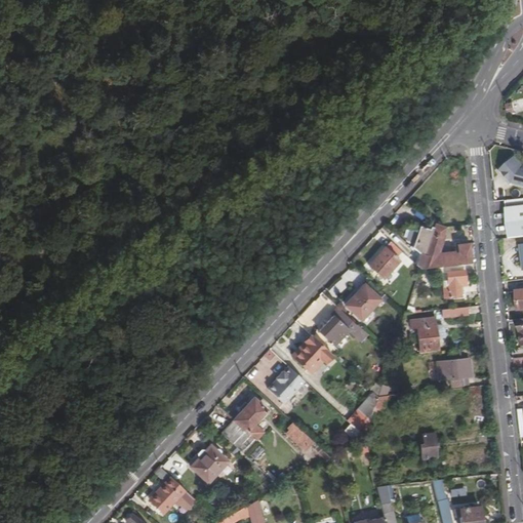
[(507,104),(509,114),(516,113),(513,103),(507,104)]
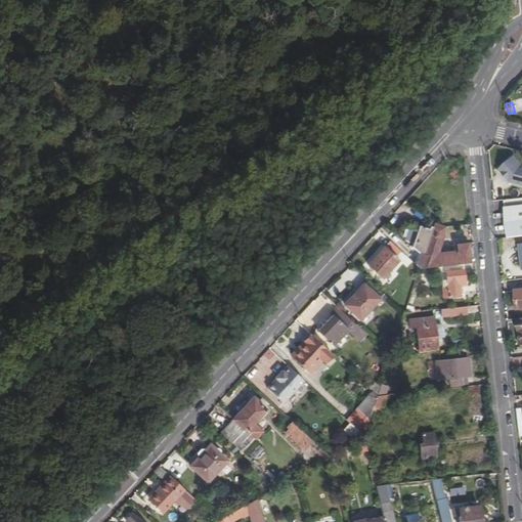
[(516,177),(521,173),(521,157),(520,156),(518,159),(515,156),(499,170),(510,183),(516,177)]
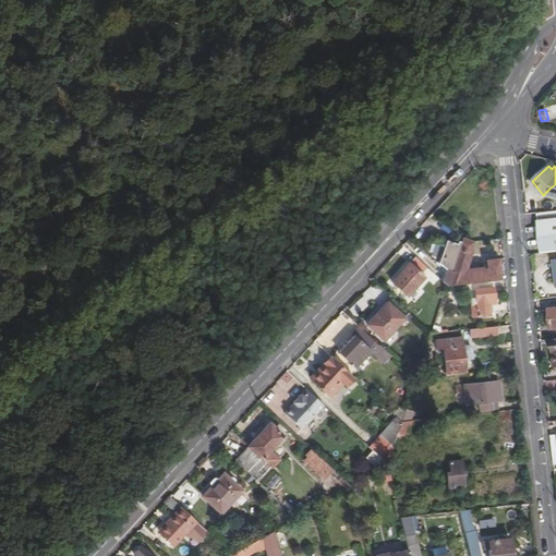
[(555,210),(539,213),(543,252),(555,250),(555,210)]
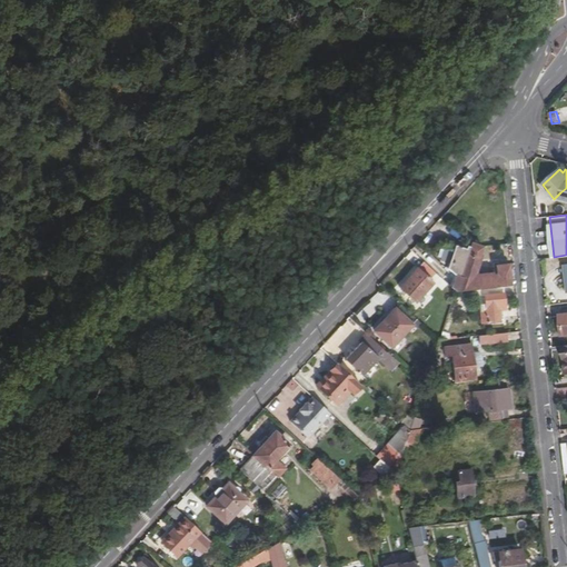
[(484,288),(503,286),(511,285),(509,265),(497,266),(497,276),(473,278),(483,247),(473,244),(470,248),(461,276),(457,275),(456,276),(453,287),(456,291),(457,291),(484,288)]
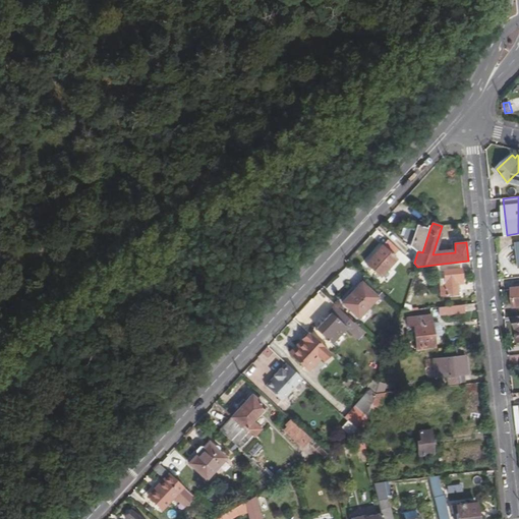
[(409,244),(417,252),(418,251),(422,252),(430,227),(428,226),(427,228),(416,225),(409,244)]
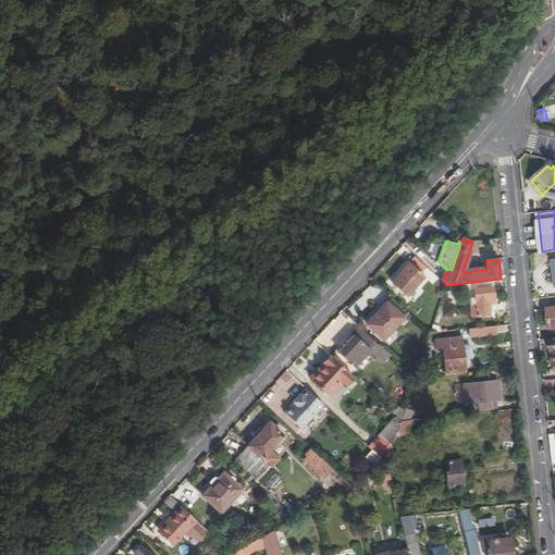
[(428,267),(416,256),(392,282),(407,296),(424,278),(421,275),(428,267)]
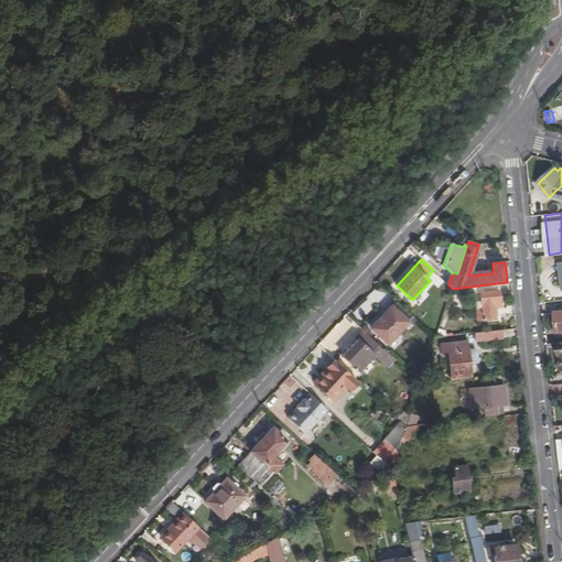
[(498,283),(479,285),(483,320),(499,317),(498,306),(500,305),(498,283)]
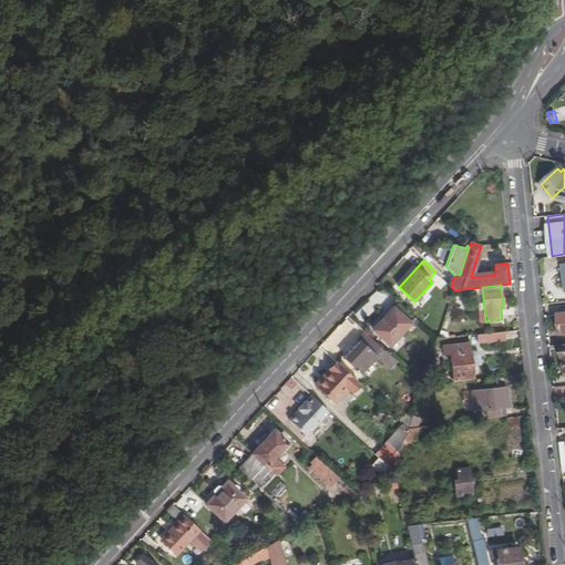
[(390,345),(411,322),(417,317),(401,304),(396,309),(393,307),(379,322),(381,325),(376,331),(390,345)]
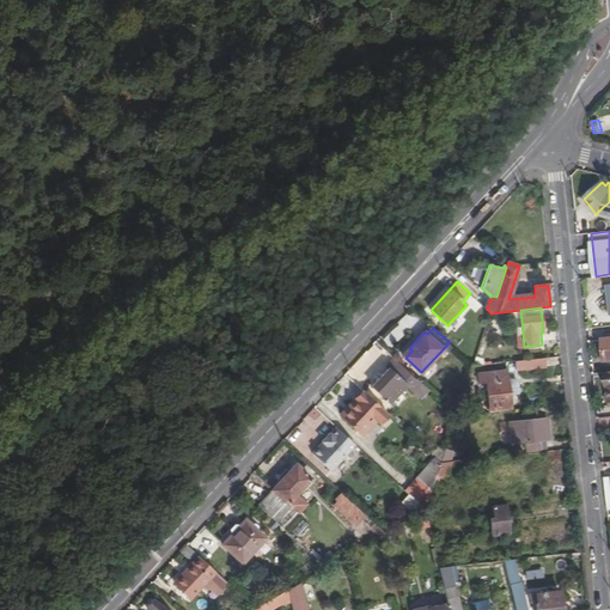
[(453,347),(450,342),(444,348),(449,353),(453,347)]
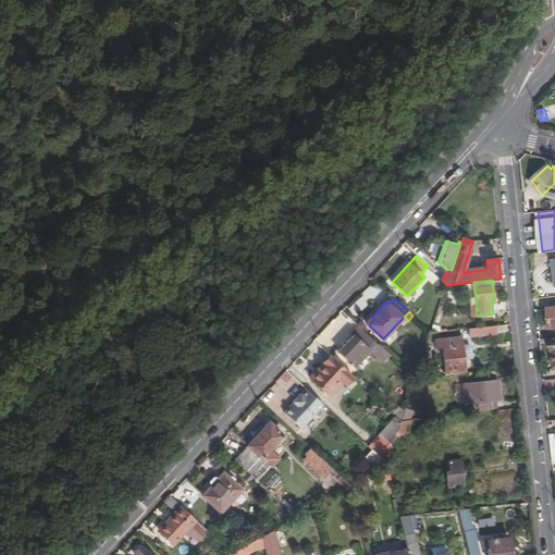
[(497,325),(470,329),(471,336),(498,334),(497,325)]
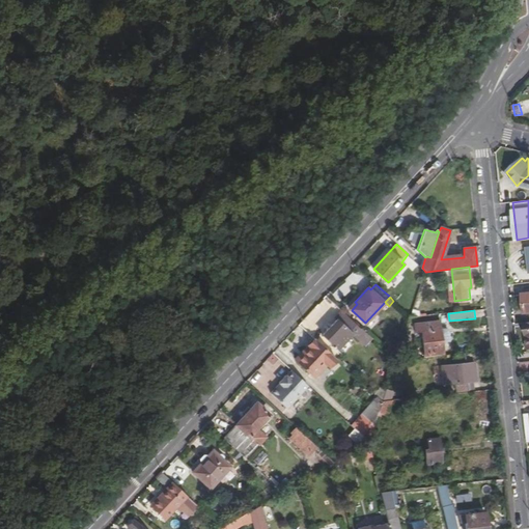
[(366,332),(344,312),(324,335),(338,349),(352,334),(359,340),(366,332)]
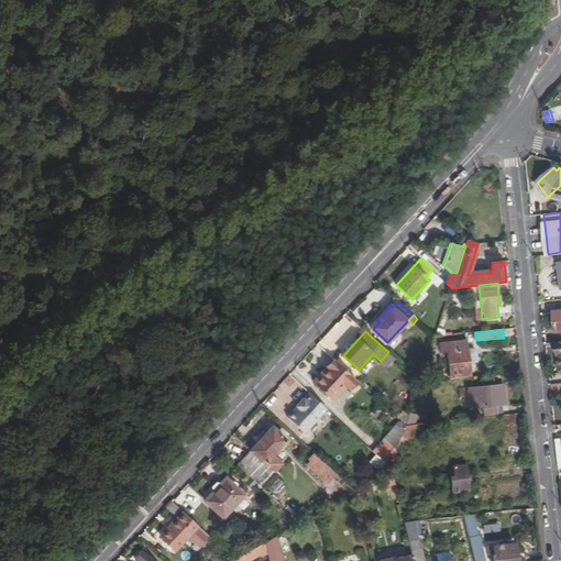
[(470,363),(469,350),(469,340),(441,342),(441,352),(449,351),(451,378),(471,377),(470,363)]
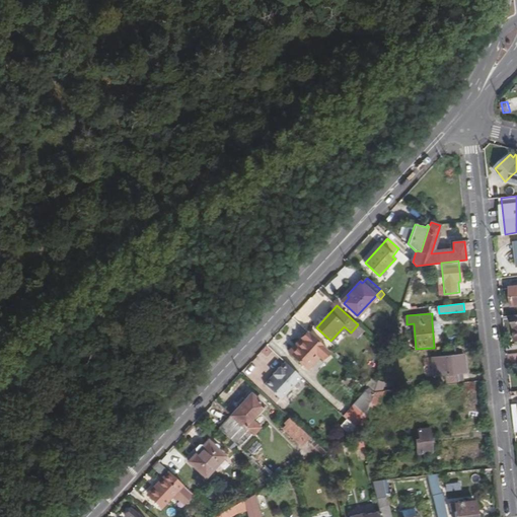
[(436,321),(432,322),(433,335),(441,335),(440,323),(436,321)]
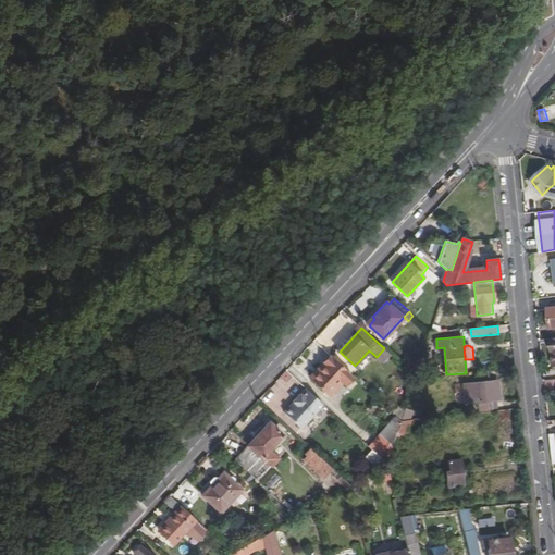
[(384,348),(377,357),(383,364),(391,355),(384,348)]
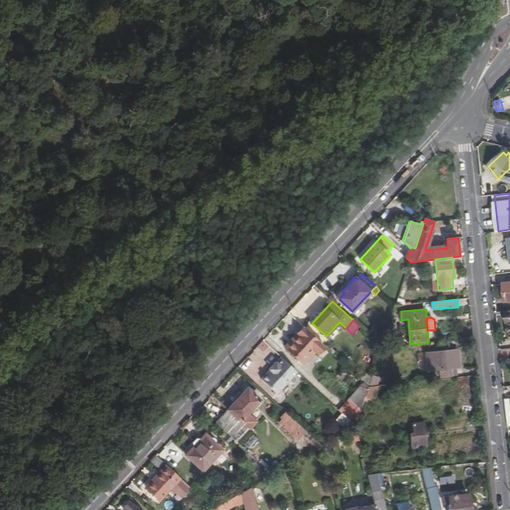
[(286,347),(288,348),(307,328),(304,326),(286,347)]
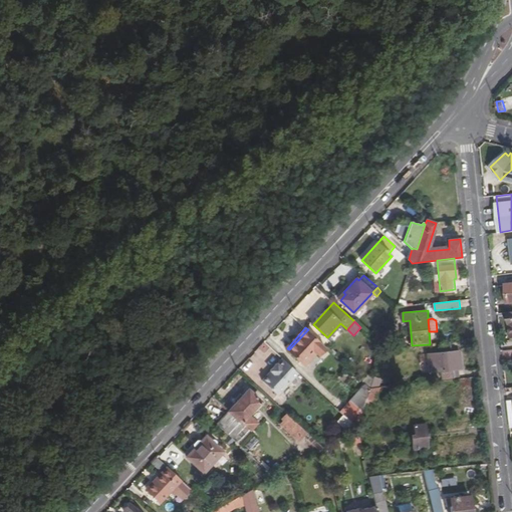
[(289,349),(303,362),(315,349),(319,352),(320,353),(327,347),(308,329),(289,349)]
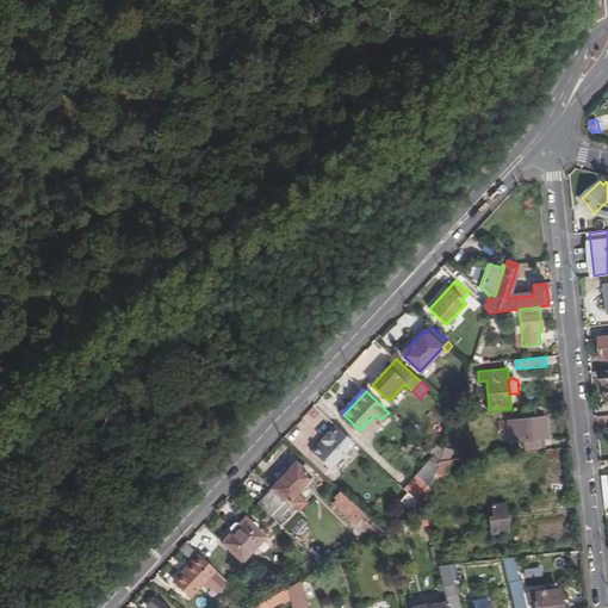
[(374,415),(360,430),(365,435),(379,419),(374,415)]
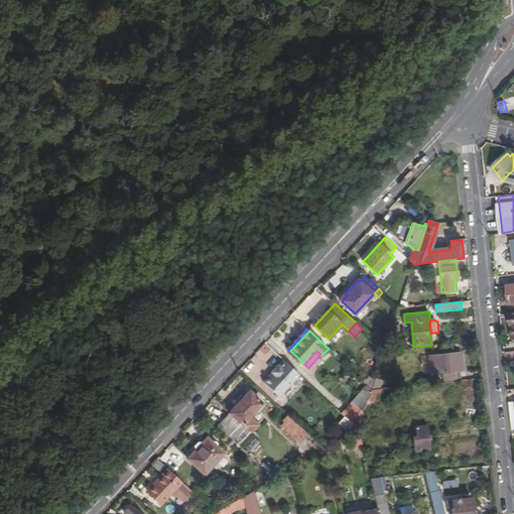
[(422,354),(424,371),(430,371),(428,353),(422,354)]
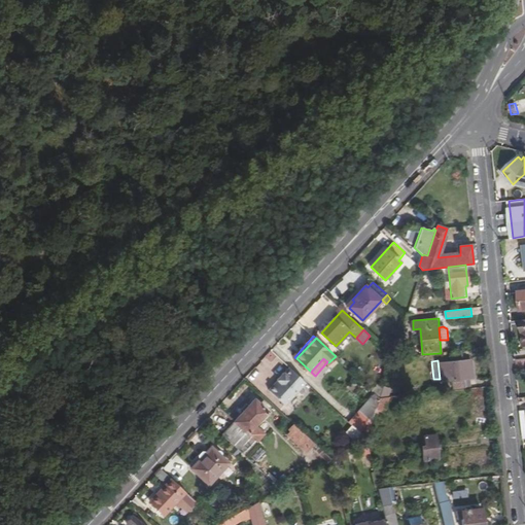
[(452,381),(465,379),(463,360),(439,362),(441,382),(452,381)]
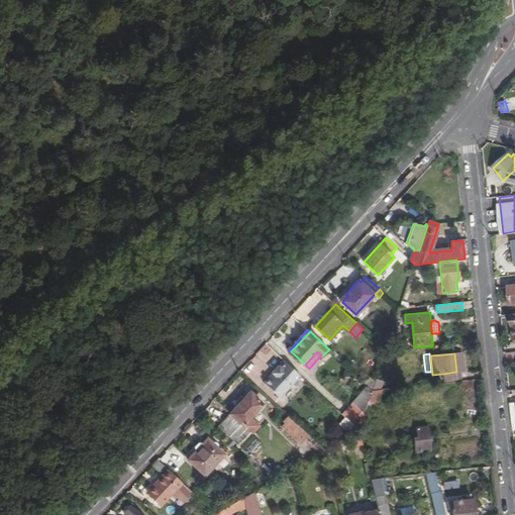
[(301,375),(285,361),(280,366),(278,365),(272,371),(274,373),(265,382),(281,397),(301,375)]
